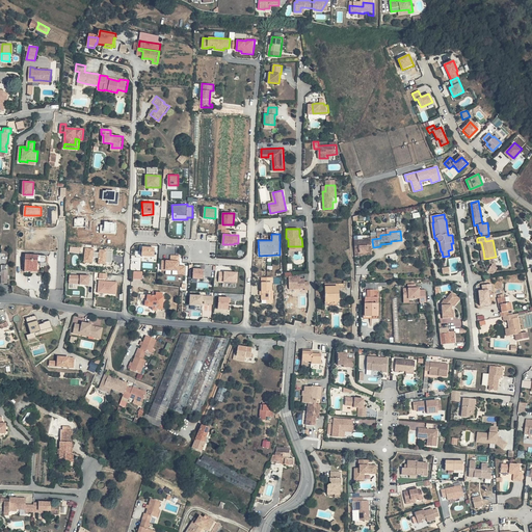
[(372,241),(355,242),(355,249),(362,249),(362,246),(366,246),(366,244),(370,243),(370,254),(373,254),(373,247),(372,241)]
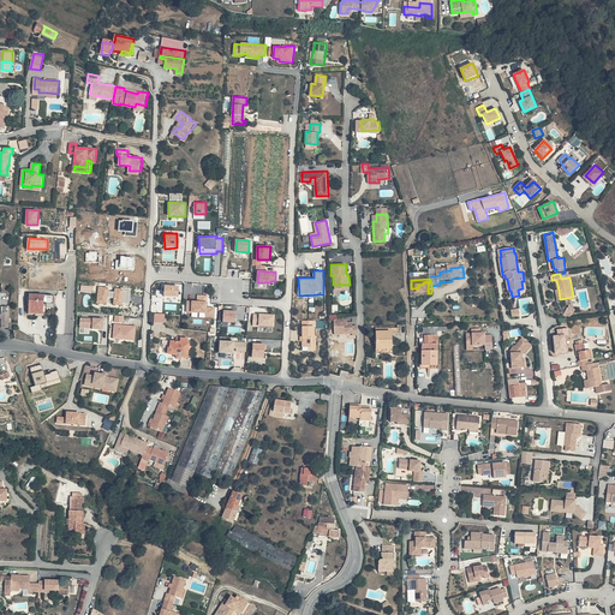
[(428,293),(428,281),(423,282),(423,285),(418,285),(418,288),(418,293),(428,293)]
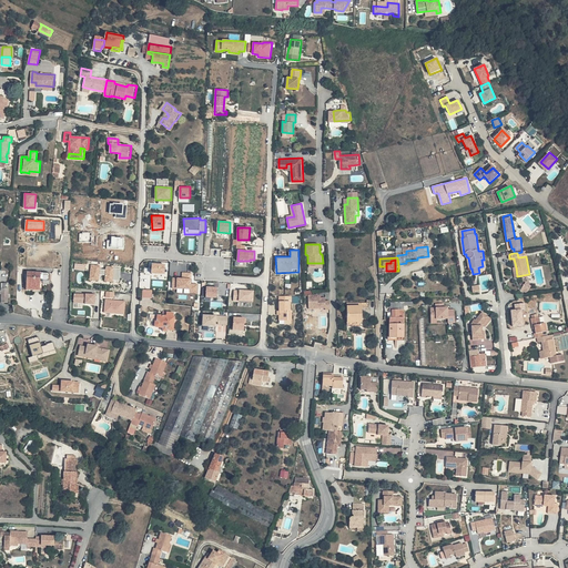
[(153,263),(152,273),(164,274),(165,264),(153,263)]
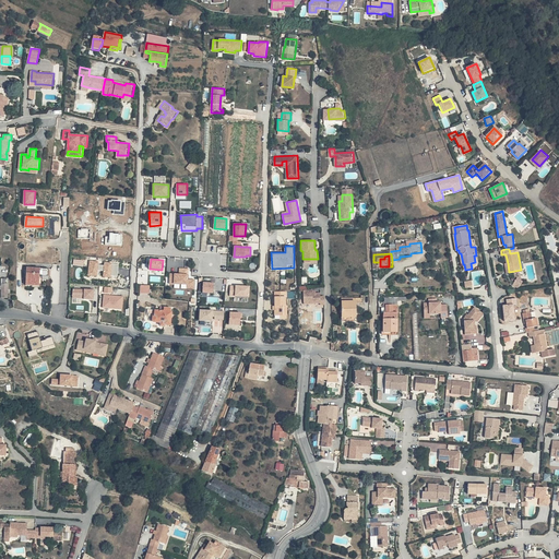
[(118,275),(119,263),(105,262),(105,265),(99,264),(99,261),(91,260),(88,275),(98,276),(98,270),(104,271),(104,276),(111,277),(111,275),(118,275)]
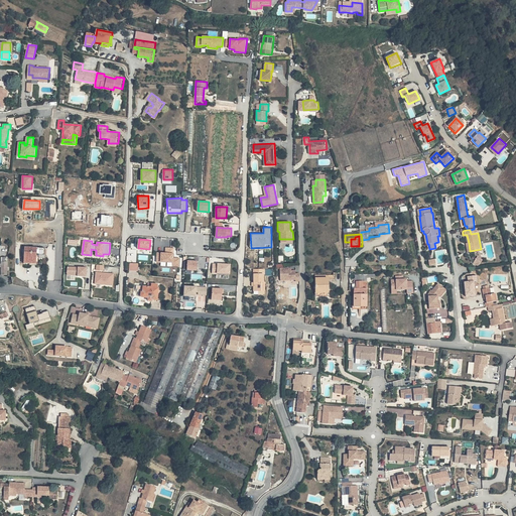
[(44,248),(24,247),(23,263),(35,264),(36,258),(44,258),(44,248)]
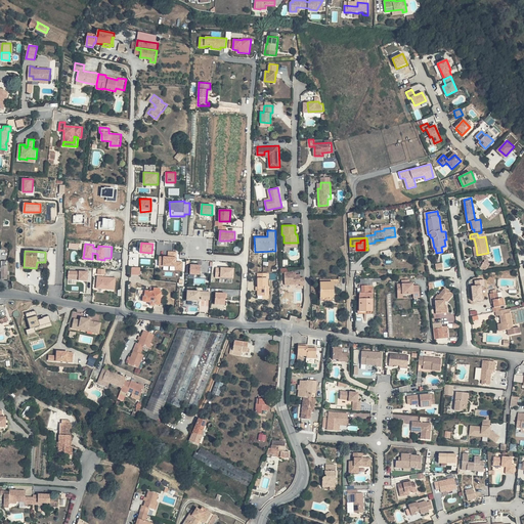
[(177,252),(169,251),(169,256),(160,256),(160,266),(176,267),(175,269),(183,270),(183,262),(176,261),(177,252)]
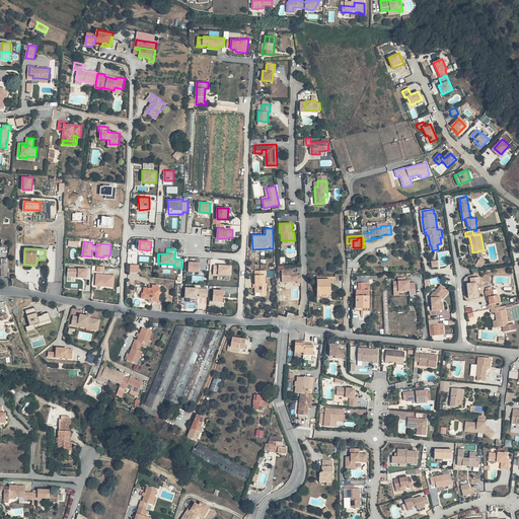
[(482,257),(476,264),(482,268),(486,261),(482,257)]
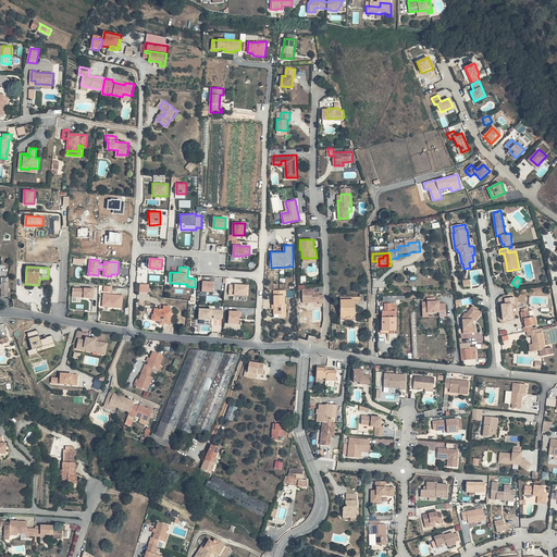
[(203,281),(202,292),(213,292),(213,282),(203,281)]
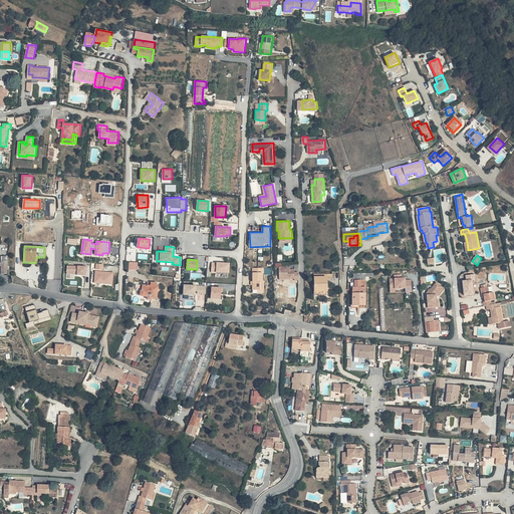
[(139,262),(130,262),(130,269),(138,270),(139,262)]
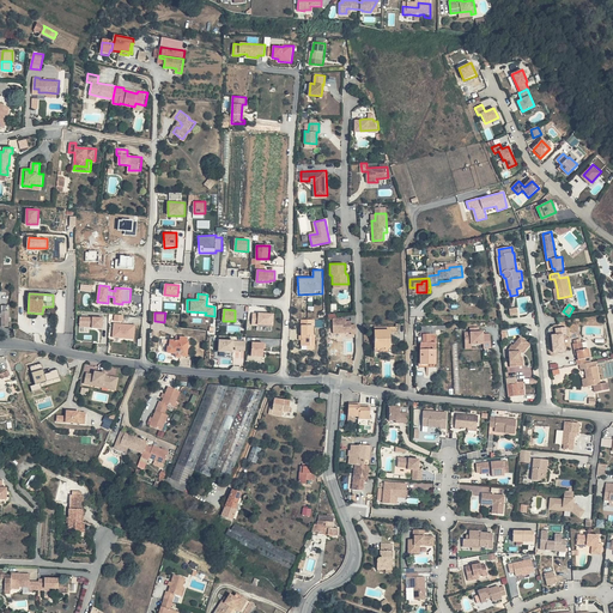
[(253,313),(253,325),(274,326),(274,314),(253,313)]
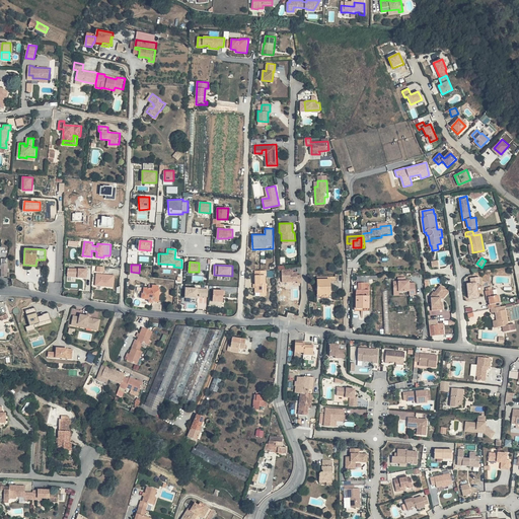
[(68,277),(87,277),(87,268),(68,268),(68,277)]
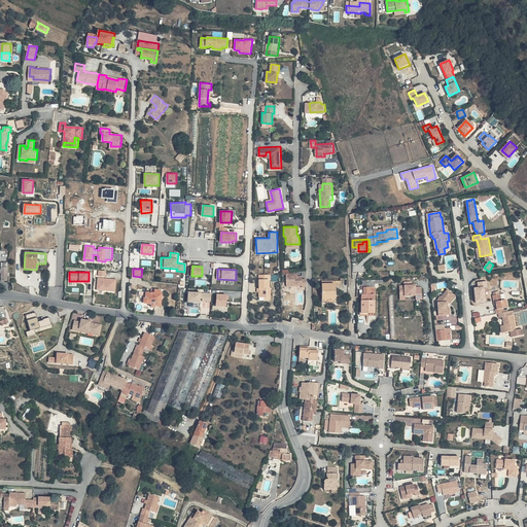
[(272,275),(259,275),(258,287),(259,287),(259,290),(258,290),(257,296),(262,297),(270,299),(272,275)]
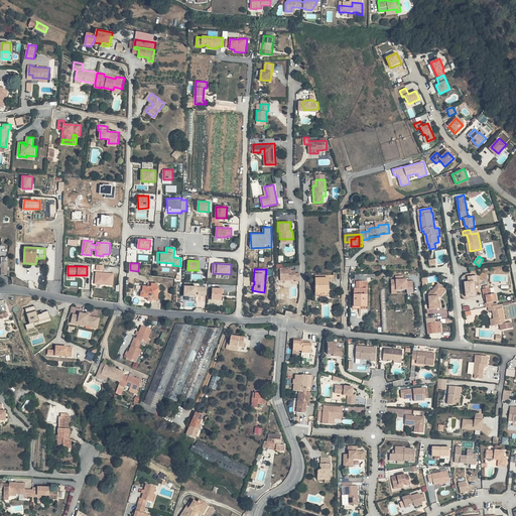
[(286,270),(277,270),(277,282),(292,282),(292,283),(296,283),(296,276),(292,276),(292,273),(286,273),(286,270)]
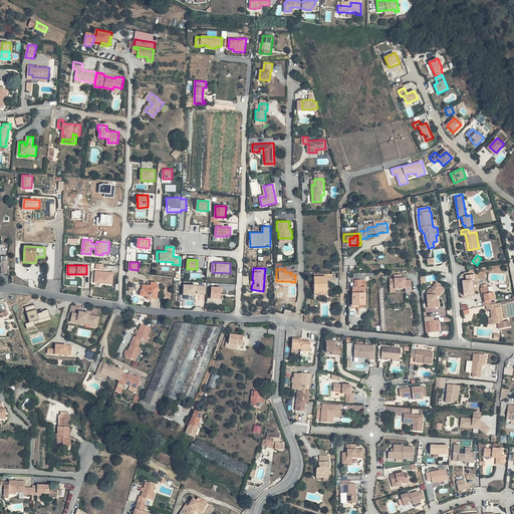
[(113,272),(95,271),(94,282),(112,284),(113,272)]
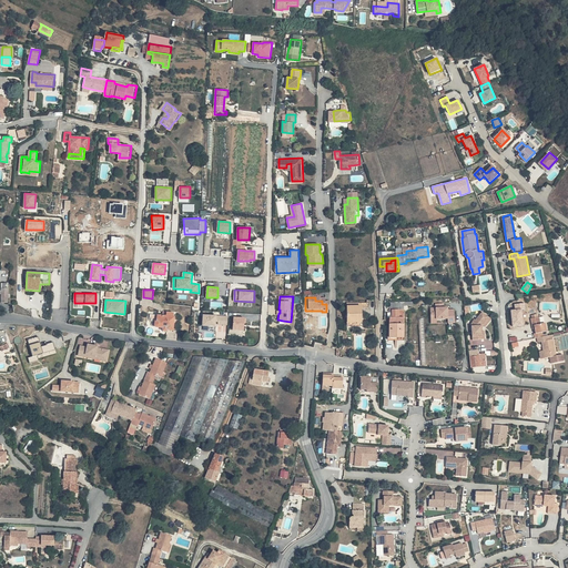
[(366,306),(366,302),(346,303),(346,325),(348,325),(362,325),(362,308),(363,308),(367,308),(367,306),(366,306)]
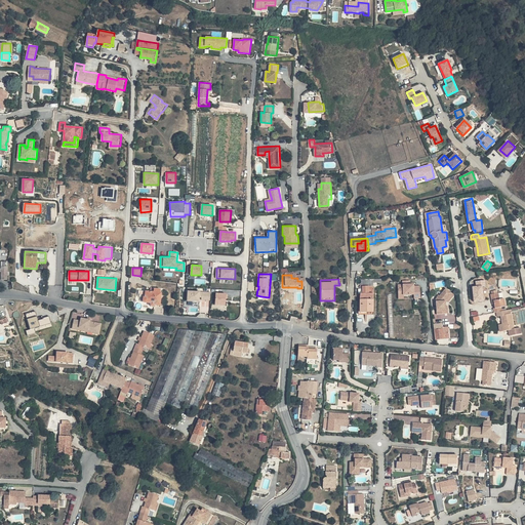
[(484,300),(482,285),(486,285),(485,280),(476,281),(477,286),(473,286),(475,301),(484,300)]
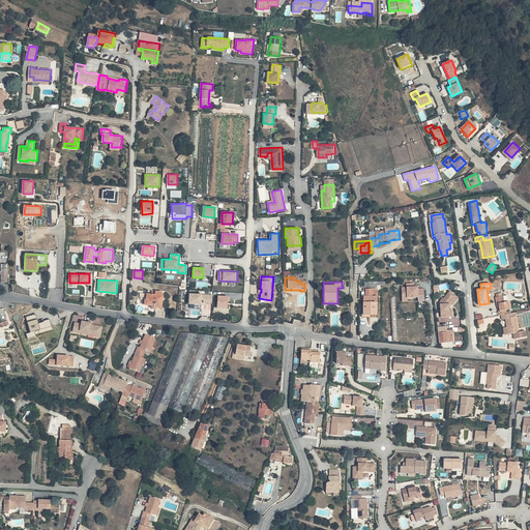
[(340,303),(339,288),(337,288),(337,303),(325,303),(325,305),(340,305),(340,303)]
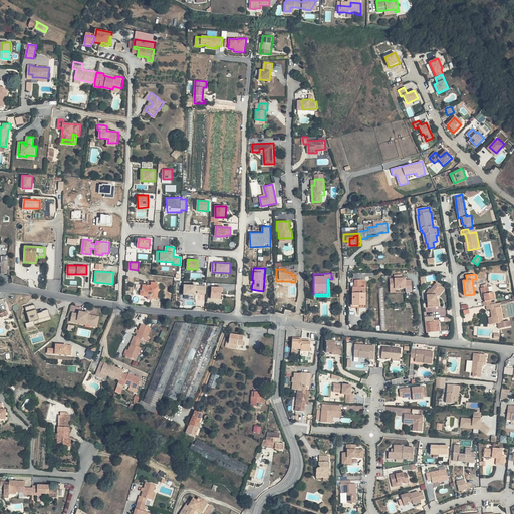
[(388,283),(382,284),(382,293),(388,293),(399,293),(399,297),(405,296),(404,287),(402,287),(402,285),(398,285),(398,283),(394,283),(394,279),(388,279),(388,283)]
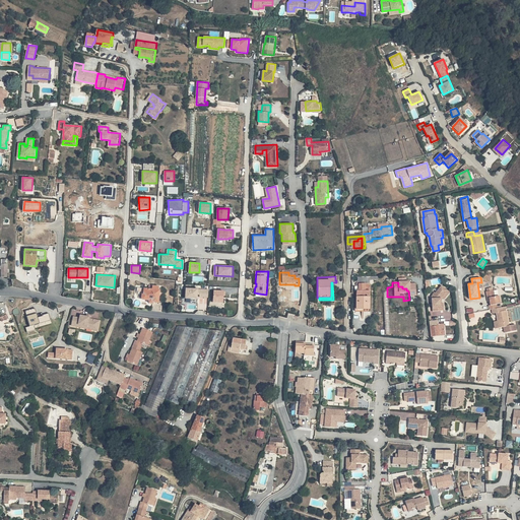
[(354,301),(368,301),(368,296),(369,296),(369,285),(358,285),(355,285),(354,301)]
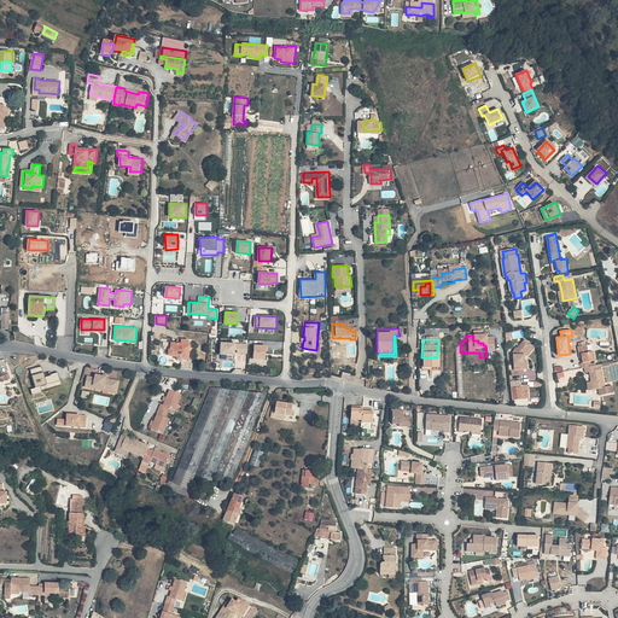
[(531,344),(525,339),(517,348),(518,349),(517,351),(513,350),(514,369),(520,368),(520,365),(523,365),(523,360),(523,357),(523,354),(531,344)]
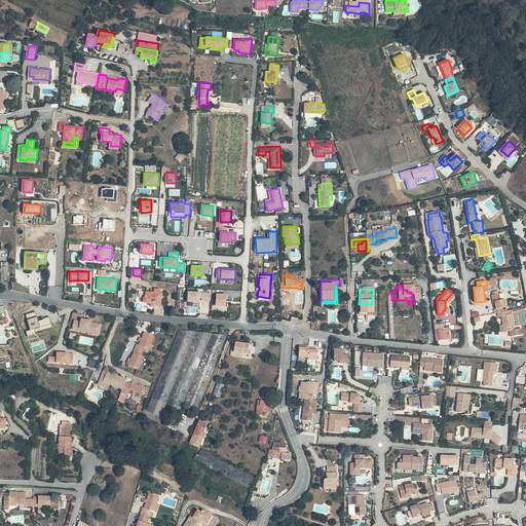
[(498,293),(498,290),(493,291),(493,294),(491,294),(492,301),(494,300),(495,303),(496,307),(493,308),(494,312),(496,312),(497,316),(501,316),(502,325),(503,331),(510,330),(511,336),(523,334),(522,328),(515,329),(512,314),(510,314),(509,310),(502,311),(501,306),(505,306),(504,299),(503,299),(500,300),(499,293),(498,293)]
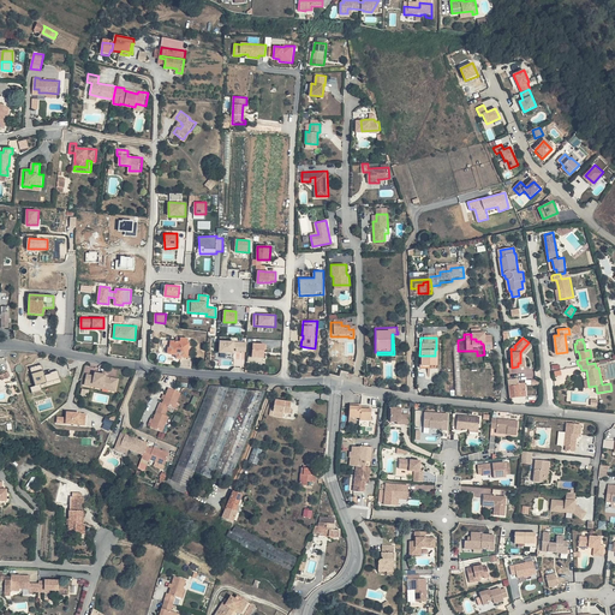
[(248,342),(221,341),(220,352),(234,353),(234,348),(248,348),(248,342)]
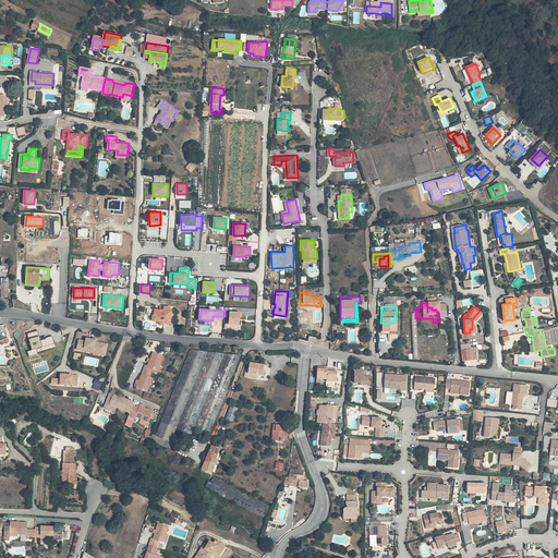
[(483,314),(480,311),(472,319),(472,323),(475,320),(476,322),(483,314)]
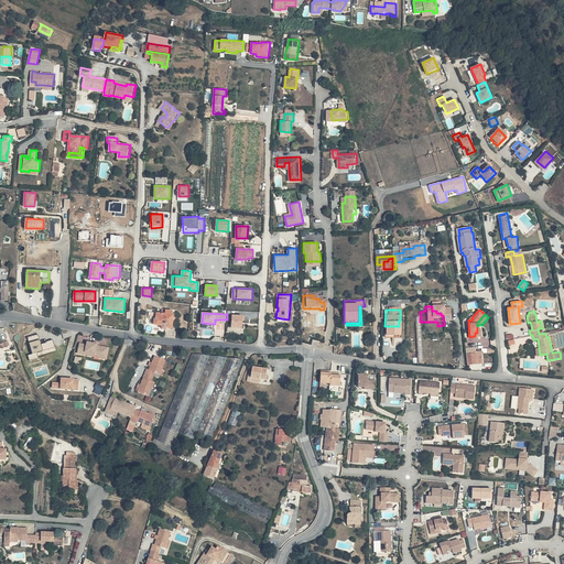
[(173,317),(171,316),(166,316),(156,315),(156,316),(154,316),(154,320),(153,320),(152,322),(154,322),(153,325),(154,327),(158,327),(156,332),(159,333),(160,329),(162,329),(162,331),(163,332),(164,332),(165,331),(166,329),(172,331),(173,317)]
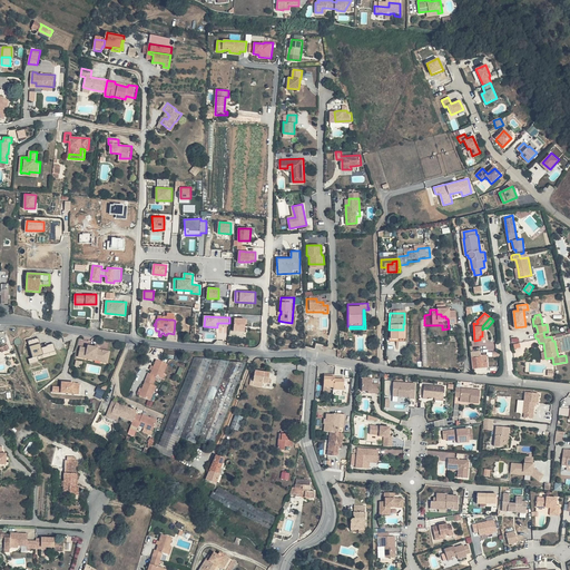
[(246,318),(235,318),(234,331),(245,331),(246,318)]
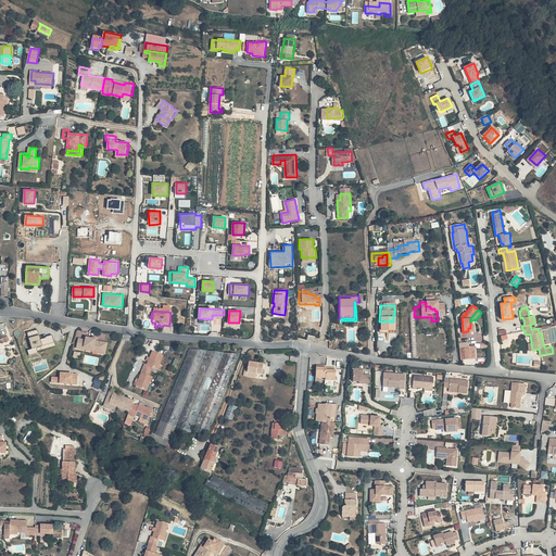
[(393,321),(379,321),(379,335),(393,335),(393,321)]
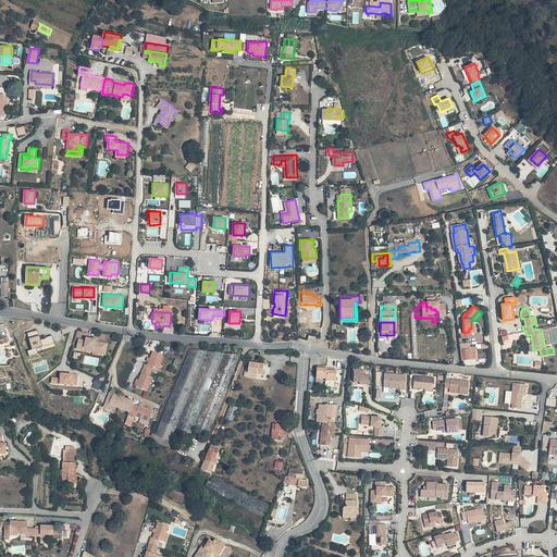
[(38,329),(28,332),(33,349),(28,350),(29,355),(39,353),(38,350),(56,345),(53,335),(46,337),(46,338),(41,339),(38,329)]
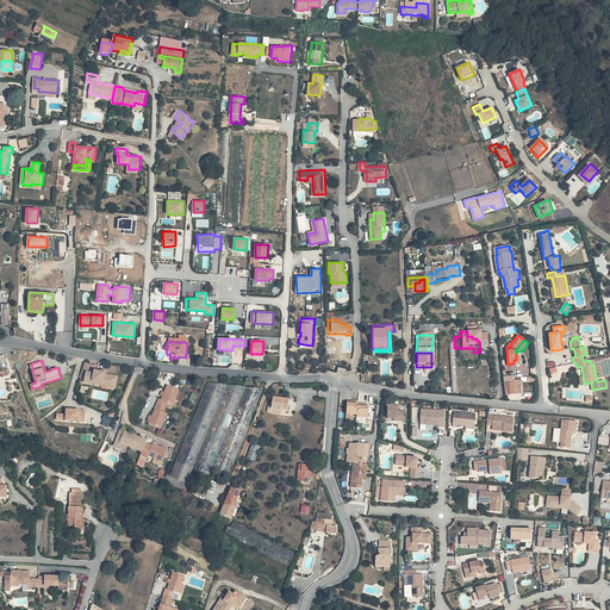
[(93,373),(85,371),(83,381),(92,383),(92,380),(103,383),(103,381),(114,384),(117,375),(104,373),(101,373),(101,372),(94,369),(93,373)]
